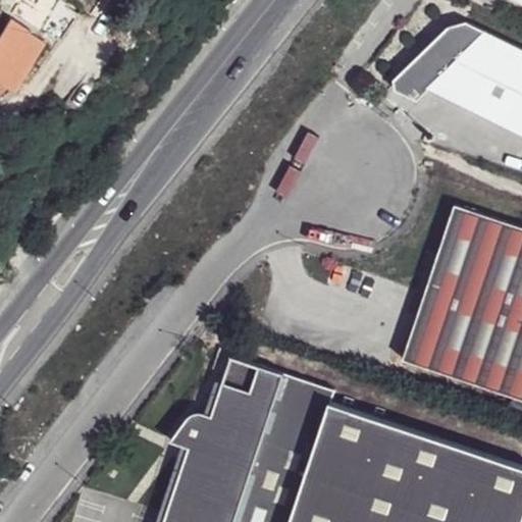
[(44,30),(62,3),(57,0),(5,0),(17,7),(12,14),(42,34),(44,30)]
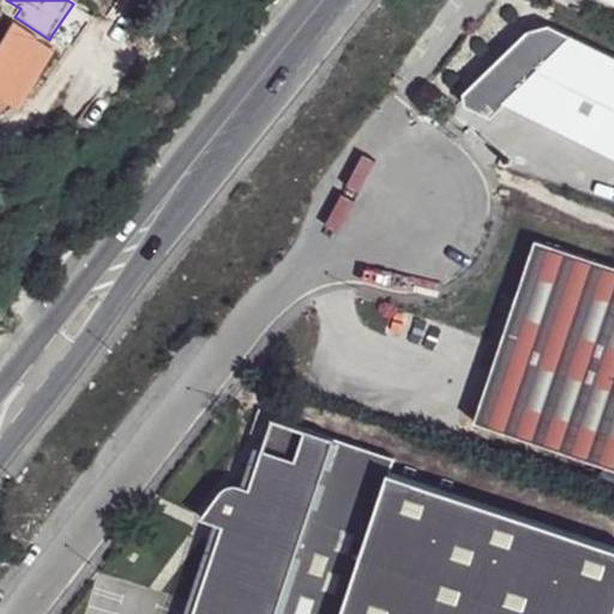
[(73,4),(52,35),(65,43),(85,11),(73,4)]
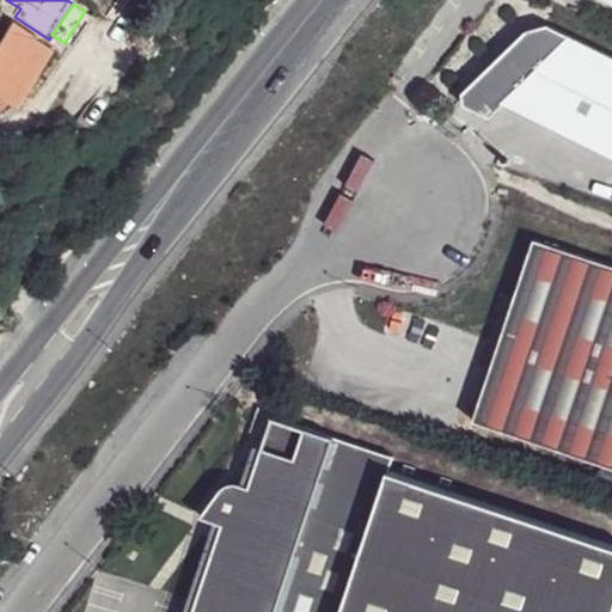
[(0,87),(31,36),(6,20),(0,30),(0,87)]
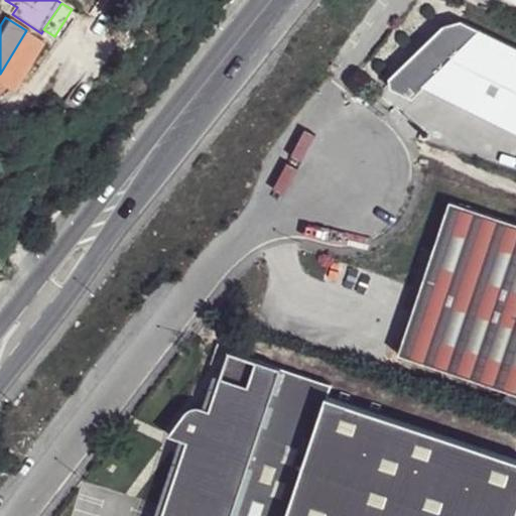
[(390,91),(409,100),(419,89),(515,135),(515,49),(461,22),(442,27),(388,81),(390,91)]
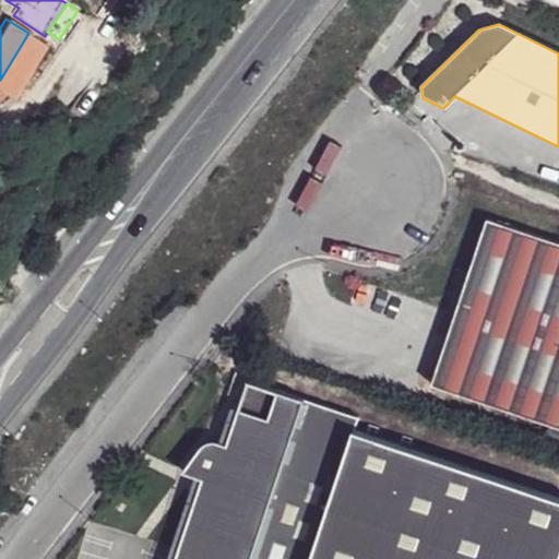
[(0,80),(0,90),(10,95),(39,44),(28,33),(0,80)]
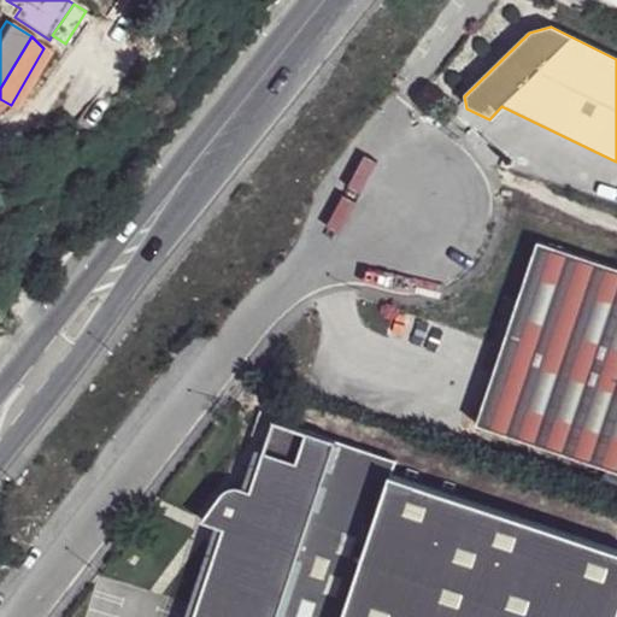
[(0,113),(11,105),(0,99),(0,113)]
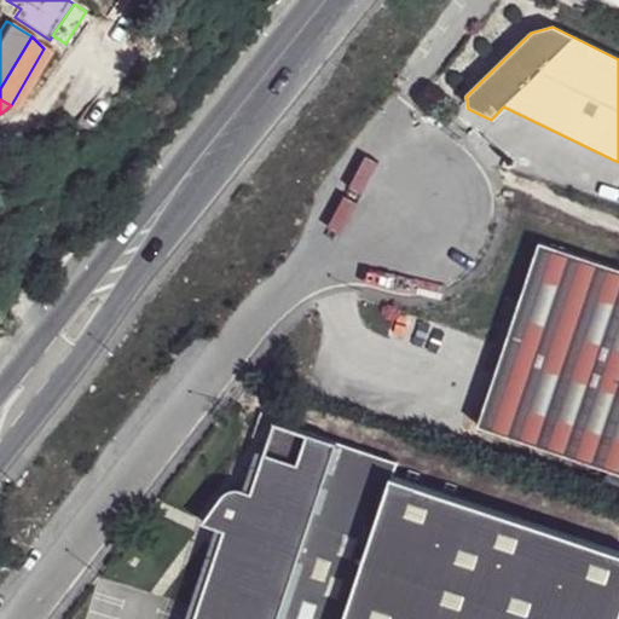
[(618,268),(542,243),(480,427),(618,472),(618,268)]
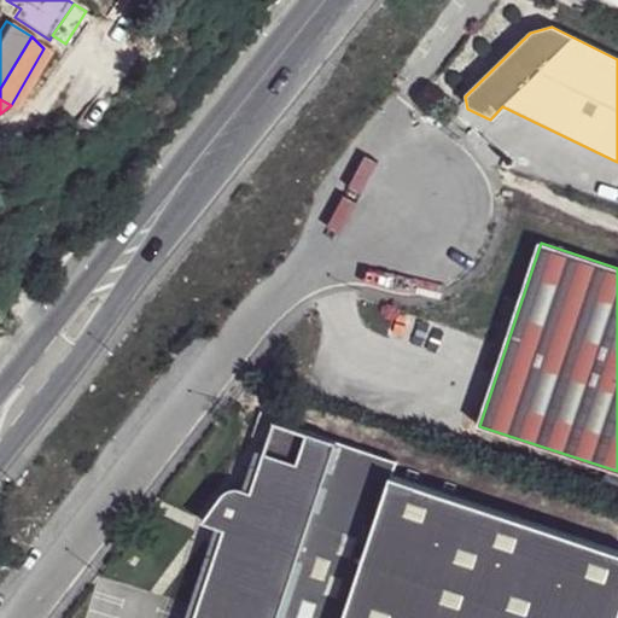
[(617,617),(617,549),(389,477),(394,464),(272,424),(249,493),(242,491),(235,489),(225,490),(217,496),(203,519),(222,534),(193,617),(617,617)]
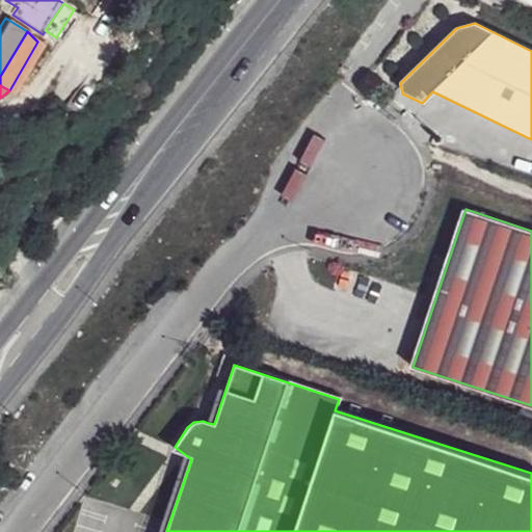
All buildings are outlined.
